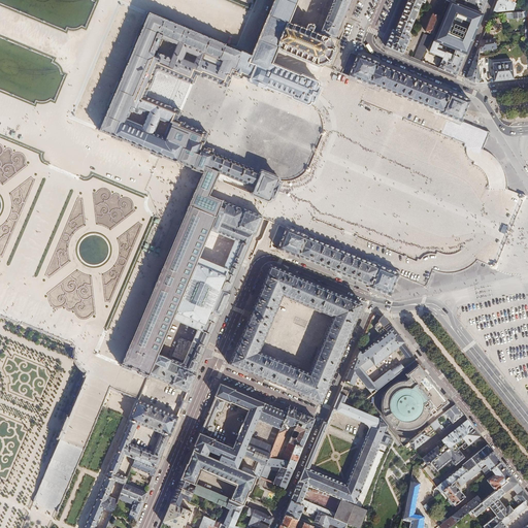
[(0,0),(0,4),(66,31),(67,28),(70,29),(72,30),(75,29),(78,29),(81,27),(86,29),(97,2),(93,0),(0,0)]
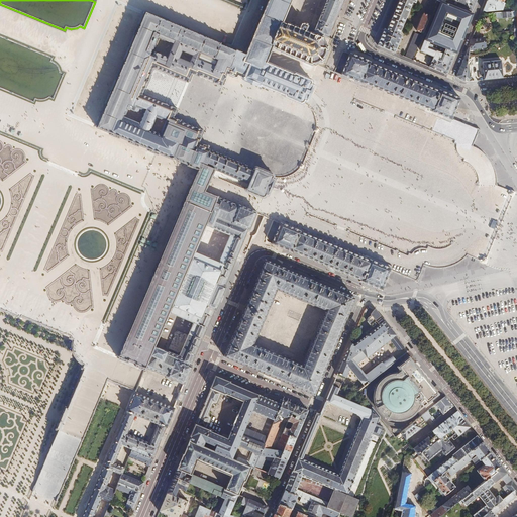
[(271,66),(268,65),(272,56),(274,49),(284,24),(283,23),(292,0),(325,0),(311,35),(324,40),(325,40),(326,37),(330,39),(345,0),(268,0),(262,15),(261,14),(260,16),(250,38),(252,39),(249,45),(245,54),(232,47),(231,49),(218,44),(219,41),(207,37),(207,34),(199,31),(195,32),(188,29),(189,27),(181,24),(177,25),(168,21),(168,19),(160,16),(159,17),(145,12),(144,15),(139,25),(138,25),(134,35),(135,35),(125,60),(124,60),(115,80),(116,81),(106,105),(105,105),(100,114),(100,115),(102,116),(98,125),(97,128),(97,129),(109,134),(110,136),(120,140),(121,139),(129,143),(129,144),(139,148),(141,147),(144,149),(144,150),(160,157),(160,156),(174,162),(175,161),(196,171),(194,174),(193,177),(188,189),(186,189),(177,209),(179,211),(158,262),(156,263),(147,280),(149,282),(128,330),(126,329),(116,353),(114,357),(128,363),(129,362),(133,364),(133,365),(144,370),(145,369),(186,386),(194,367),(192,366),(215,311),(218,312),(228,286),(226,285),(248,232),(251,233),(259,215),(259,213),(248,209),(240,206),(237,206),(205,193),(209,184),(214,172),(247,185),(244,190),(248,192),(248,194),(263,200),(264,197),(266,198),(268,194),(271,195),(274,187),(277,182),(274,181),(275,178),(273,178),(273,175),(254,168),(252,172),(210,154),(211,149),(199,145),(204,133),(175,121),(179,112),(144,98),(149,84),(156,71),(190,85),(194,76),(223,88),(228,77),(238,80),(239,77),(243,79),(244,82),(247,83),(262,90),(263,88),(288,99),(287,101),(300,106),(301,104),(305,105),(306,102),(308,103),(310,100),(315,86),(313,85),(314,83),(310,81),(311,79),(296,73),(294,76),(271,66)]
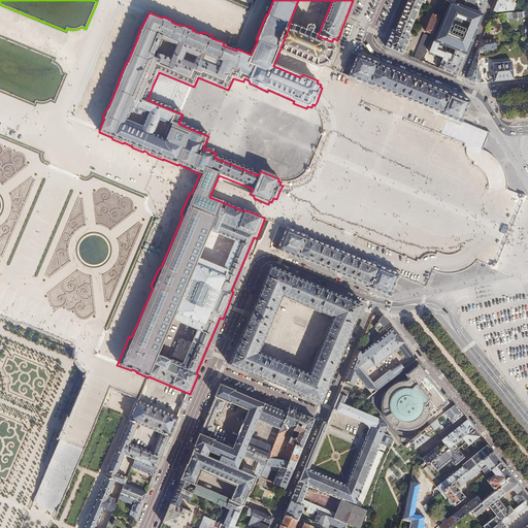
[(448,0),(450,1),(454,2),(455,0),(407,0),(395,31),(393,30),(390,36),(386,46),(403,54),(409,37),(407,36),(422,2),(424,3),(425,0),(448,0)]
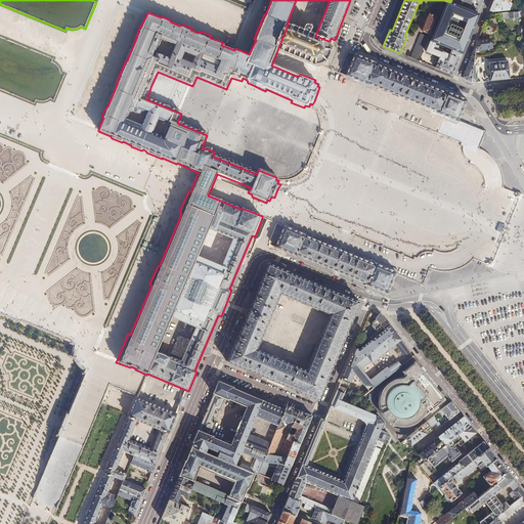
[(401,0),(390,30),(392,31),(404,0),(401,0)]
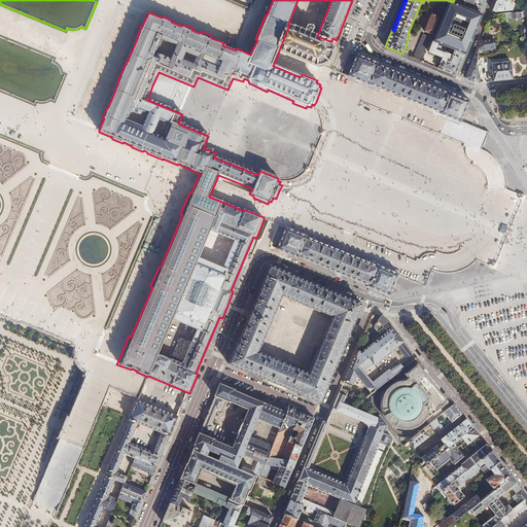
[(444,3),(445,0),(436,0),(424,32),(426,32),(426,34),(427,34),(428,33),(431,34),(444,3)]
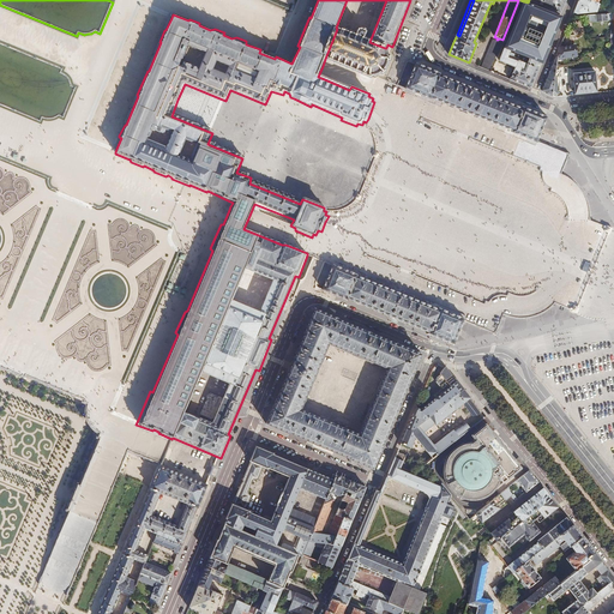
[(529,0),(561,12),(565,0),(529,0)]
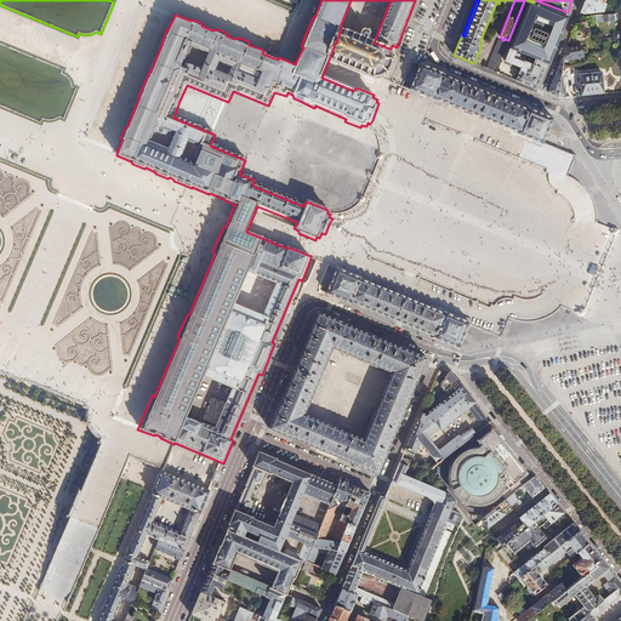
[(585,0),(584,4),(581,12),(585,15),(604,12),(608,5),(605,4),(594,0),(585,0)]
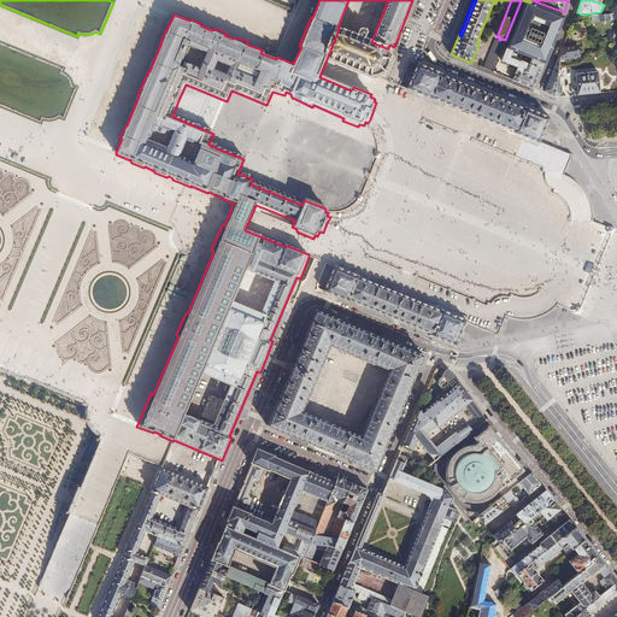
[(564,17),(562,16),(530,3),(526,1),(524,6),(501,60),(517,68),(512,80),(533,88),(541,69),(544,63),(545,64),(564,17)]
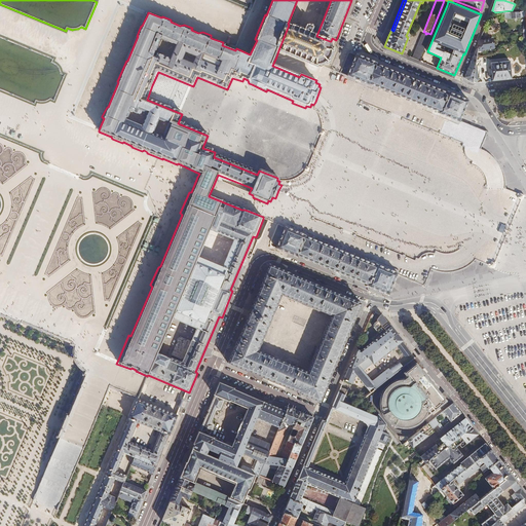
[(331,41),(330,41),(316,36),(312,34),(315,27),(308,23),(305,30),(289,25),(278,50),(316,66),(323,67),(327,65),(331,63),(334,59),(336,51),(335,47),(333,44),(331,41)]
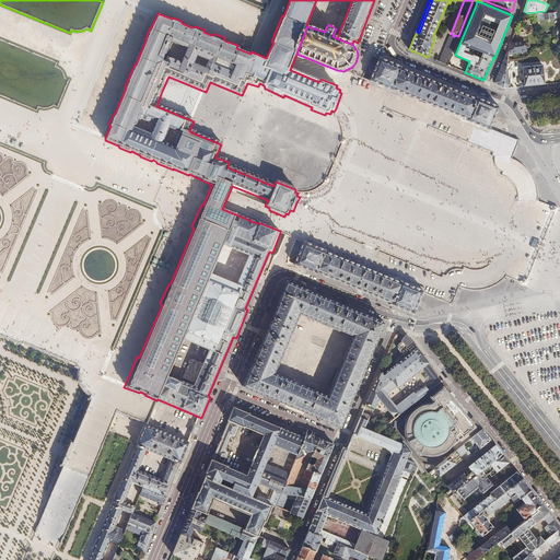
[(439,61),(446,65),(457,39),(450,35),(439,61)]
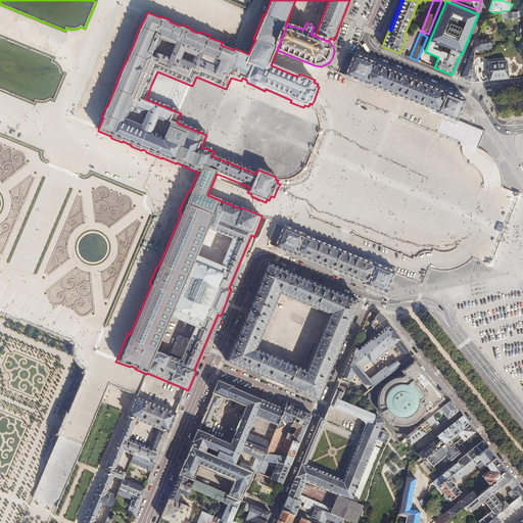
[(0,90),(9,94),(12,95),(33,103),(34,104),(35,102),(36,101),(38,101),(41,101),(43,101),(46,101),(47,100),(49,99),(52,100),(53,101),(55,97),(63,77),(64,74),(63,73),(60,72),(60,69),(59,67),(57,64),(54,62),(52,61),(53,59),(53,57),(52,57),(32,48),(29,47),(8,39),(5,38),(0,35),(0,90)]
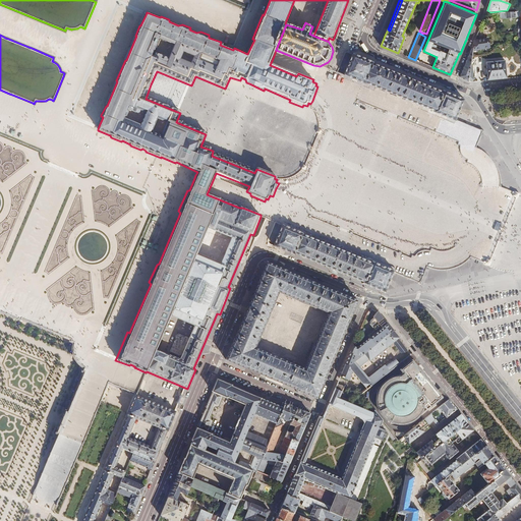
[(486,40),(474,41),(474,43),(472,50),(487,48),(486,40)]
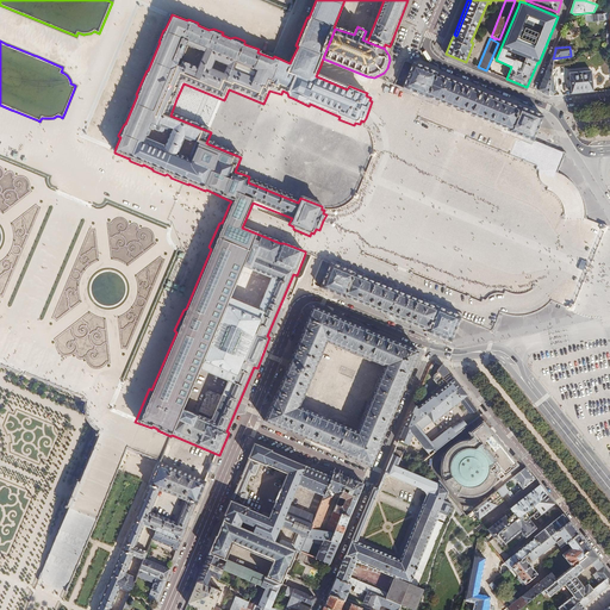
[(542,93),(547,94),(551,76),(553,58),(555,50),(545,75),(537,91),(542,92),(542,93)]
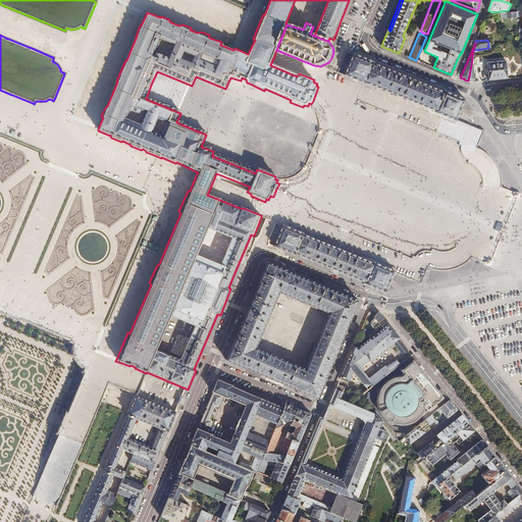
[(374,63),(375,61),(353,53),(344,76),(365,85),(366,83),(429,109),(428,113),(456,124),(458,119),(467,97),(439,87),(438,89),(374,63)]
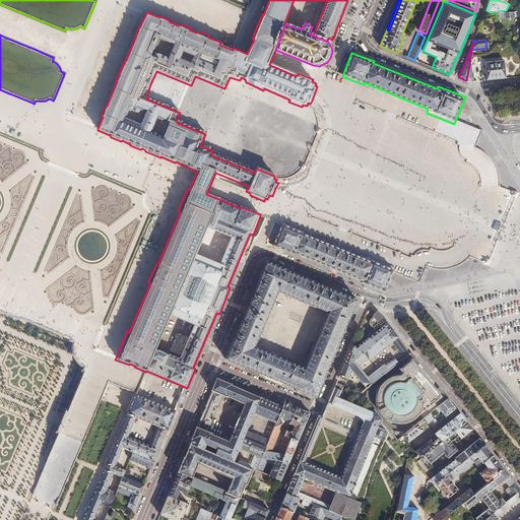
[(486,80),(506,78),(504,61),(485,63),(486,80)]
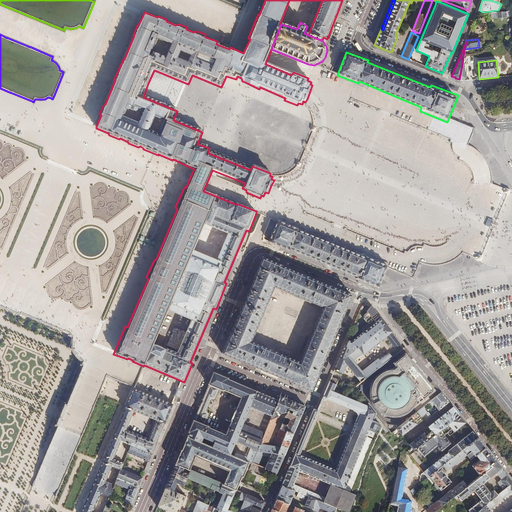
[(353,278),(378,288),(387,268),(387,266),(362,256),(361,257),(330,245),(300,232),(300,231),(279,222),(278,224),(270,243),(291,252),(292,250),(354,275),(353,278)]
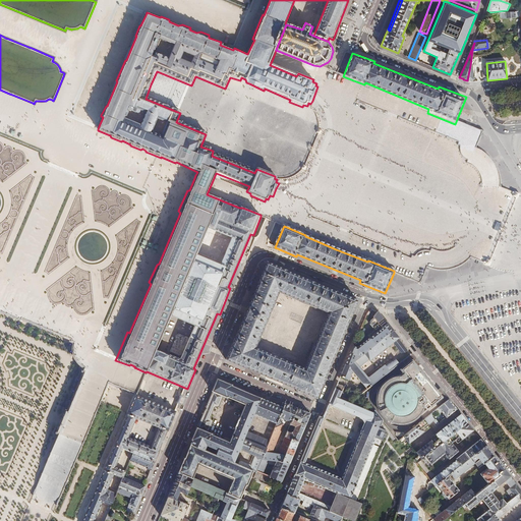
[(316,283),(307,279),(307,280),(289,272),(289,271),(268,262),(258,283),(248,306),(244,315),(245,315),(235,338),(226,359),(246,368),(247,368),(267,377),(267,378),(275,381),(276,381),(295,389),(295,390),(316,399),(326,378),(335,354),(336,354),(339,345),(348,323),(349,323),(358,300),(337,291),(337,292),(316,284),(316,283)]
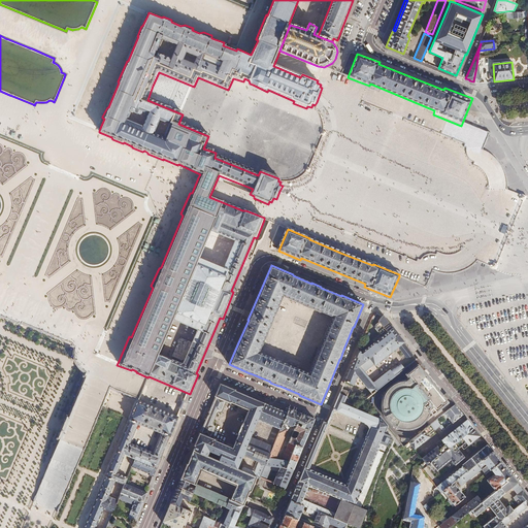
[(110,388),(138,400),(147,377),(143,377),(121,368),(121,366),(117,365),(93,355),(97,344),(103,331),(11,293),(0,288),(0,315),(21,324),(22,321),(72,342),(72,344),(76,347),(75,350),(74,353),(75,357),(75,360),(77,363),(78,366),(81,368),(87,371),(86,374),(88,375),(69,418),(67,417),(59,438),(60,439),(34,501),(33,502),(46,507),(57,513),(58,510),(110,388)]
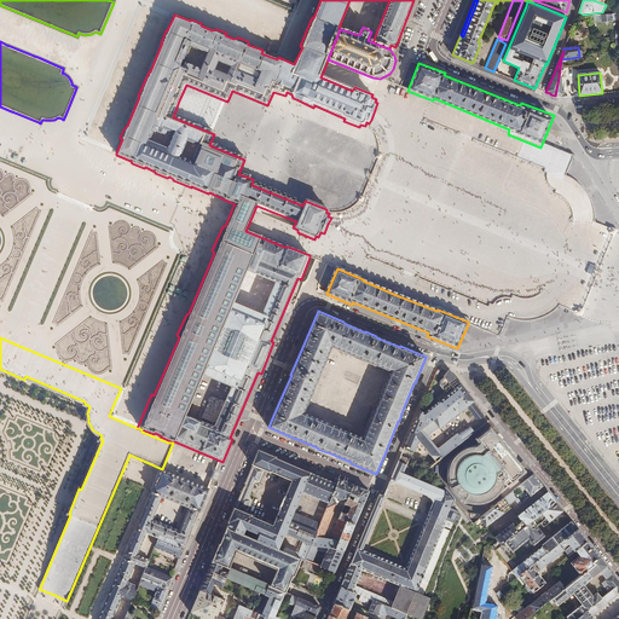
[(420,411),(410,433),(415,435),(467,393),(449,370),(444,376),(445,377),(440,381),(440,385),(446,393),(437,399),(439,401),(424,414),(420,411)]
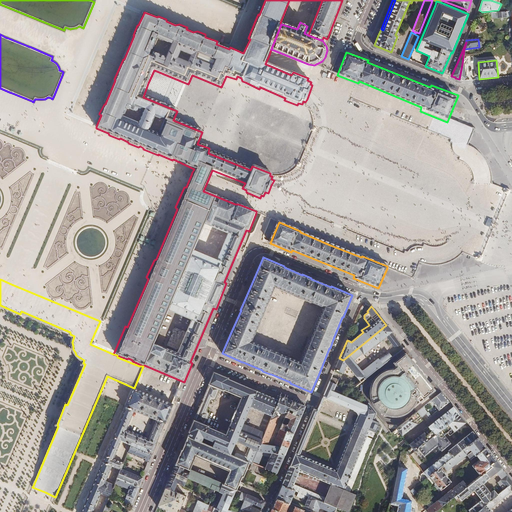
[(356,376),(359,380),(363,378),(364,380),(394,356),(391,353),(387,354),(379,360),(378,359),(362,372),(359,369),(352,360),(362,353),(363,354),(363,355),(382,340),(384,342),(387,340),(385,338),(386,337),(391,342),(389,344),(392,348),(394,346),(395,347),(398,347),(402,343),(386,325),(343,360),(354,373),(356,376)]
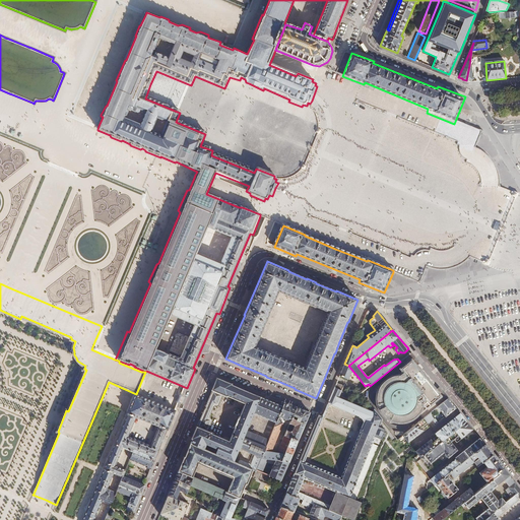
[(413,356),(410,352),(401,361),(405,366),(414,358),(413,356)]
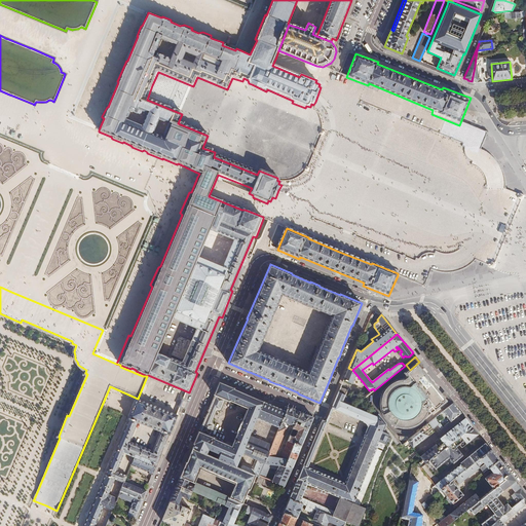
[(440,407),(449,399),(444,392),(441,396),(439,391),(434,386),(429,381),(426,377),(422,372),(421,371),(424,368),(419,362),(410,370),(405,373),(408,377),(406,379),(403,379),(399,380),(395,381),(393,382),(389,384),(388,385),(385,388),(383,391),(381,397),(380,399),(380,403),(380,408),(381,411),(382,414),(385,419),(387,421),(390,423),(393,426),(396,426),(400,427),(402,428),(407,428),(413,427),(417,425),(419,423),(423,420),(424,418),(427,414),(428,412),(428,410),(431,407),(435,411),(440,407)]
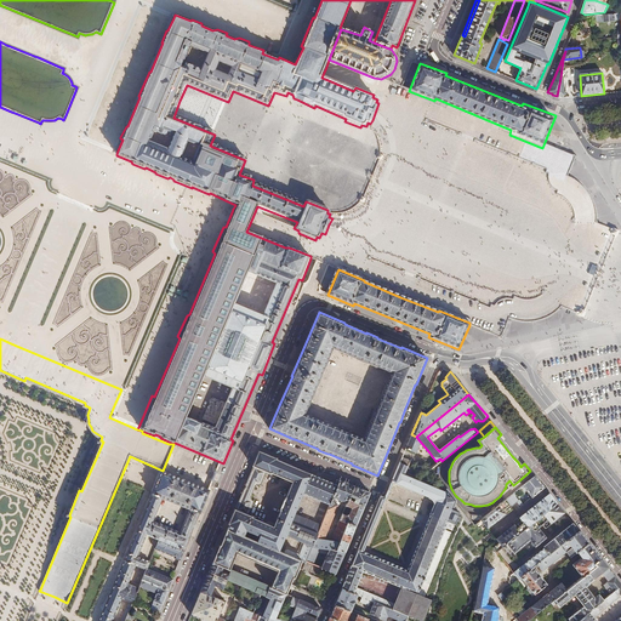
[(420,442),(416,437),(411,434),(405,449),(416,453),(420,442)]
